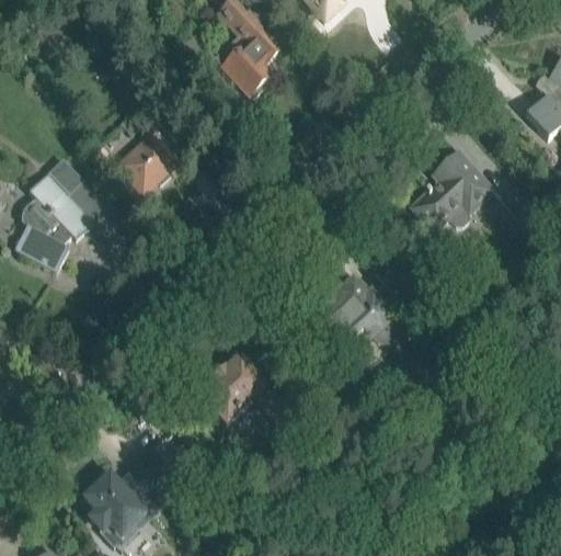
[(243,31),(214,57),(220,64),(233,78),(249,94),(270,75),(262,66),(286,41),(267,20),(263,24),(261,23),(272,12),(260,0),(231,0),(222,9),(243,31)]
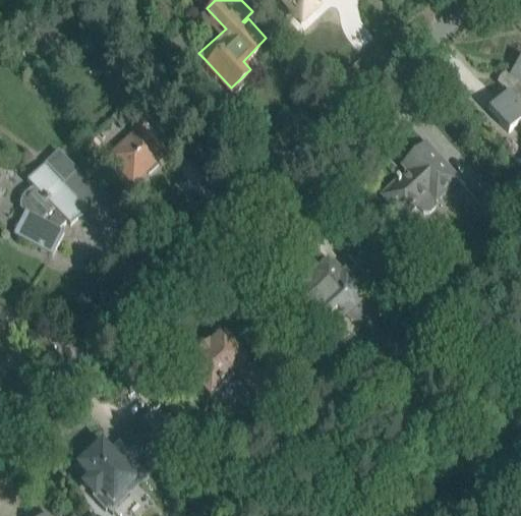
[(279,0),(280,1),(276,4),(298,26),(317,8),(309,0),(279,0)]
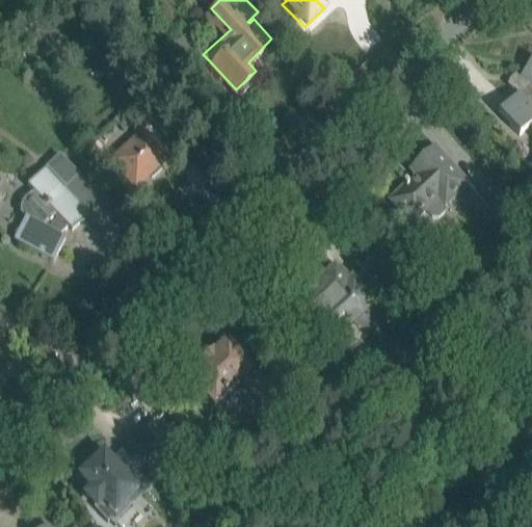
[(195,60),(176,40),(163,51),(183,72),(195,60)]
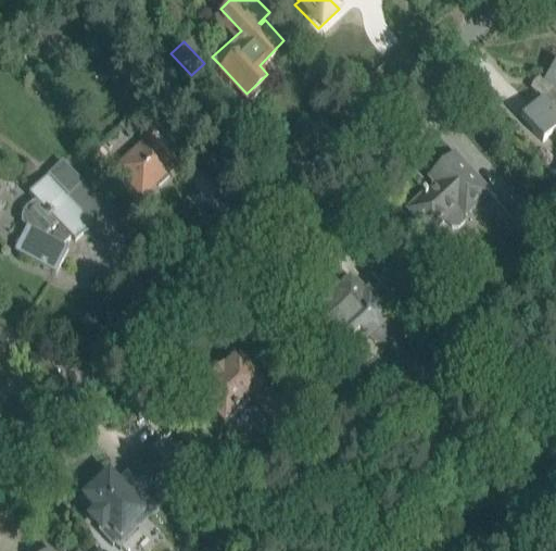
[(555,57),(542,77),(553,84),(543,97),(540,95),(519,114),(542,138),(555,124),(555,111),(555,110),(555,108),(555,57)]
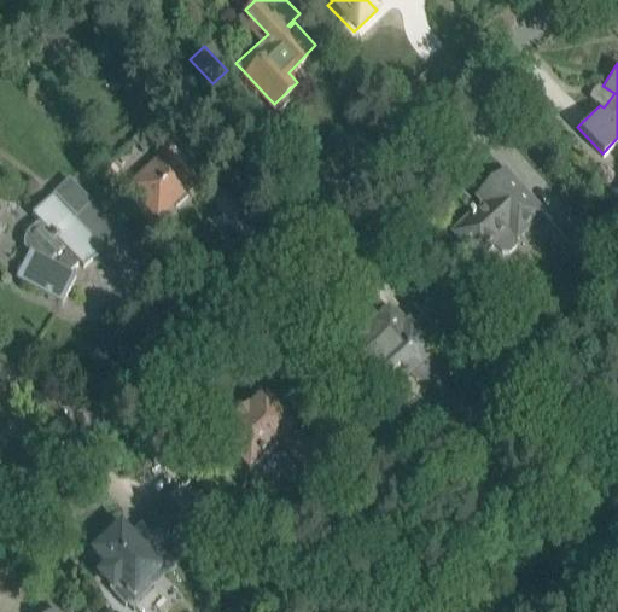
[(180,135),(129,182),(140,194),(157,213),(173,198),(176,202),(187,191),(184,187),(187,185),(184,181),(193,173),(204,162),(180,135)]
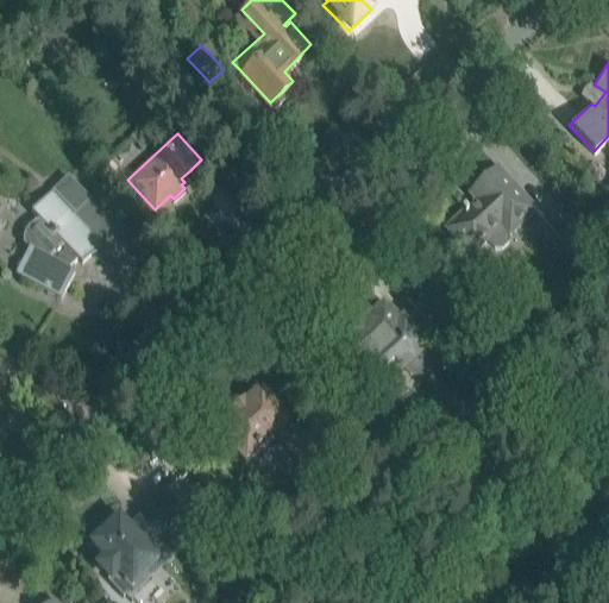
[(508,232),(535,206),(497,164),(469,190),(475,196),(444,225),(469,252),(485,237),(494,245),(501,245),(507,238),(508,232)]
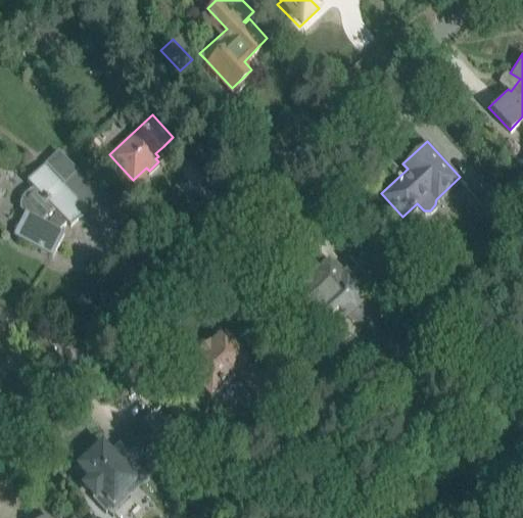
[(25,209),(13,230),(35,242),(52,251),(62,234),(56,231),(66,220),(69,223),(87,206),(73,192),(65,185),(43,161),(27,178),(36,188),(32,189),(26,195),(21,201),(22,207),(25,209)]
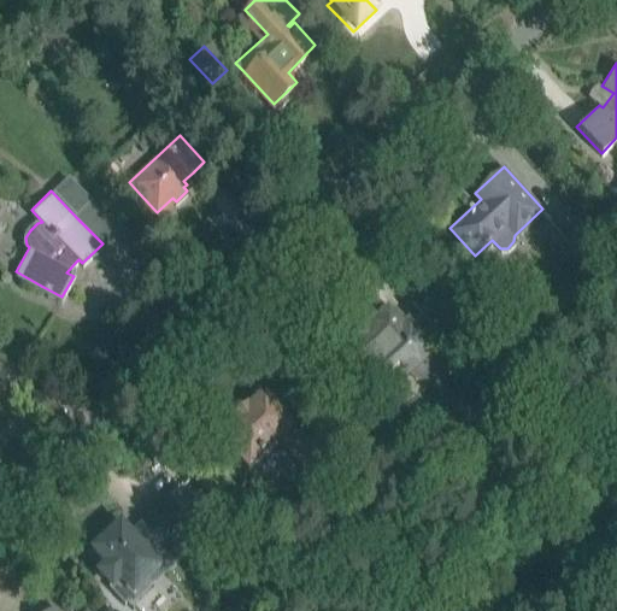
[(374,398),(407,366),(415,375),(427,376),(435,368),(435,357),(427,348),(429,346),(407,322),(404,324),(387,306),(338,352),(353,370),(351,374),(374,398)]
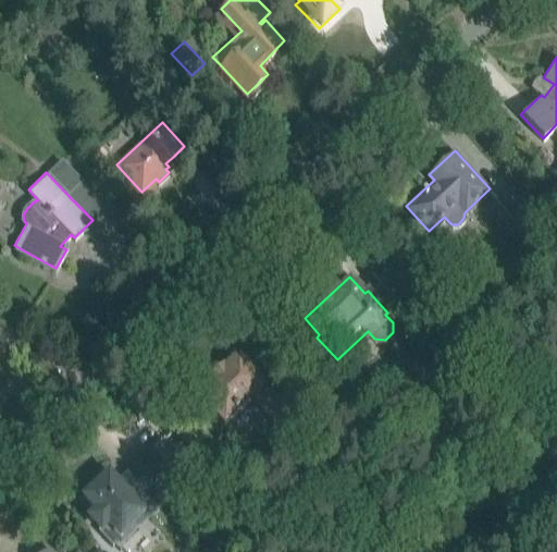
[(307,405),(270,365),(256,348),(244,359),(237,353),(197,390),(223,419),(259,387),(291,420),(307,405)]
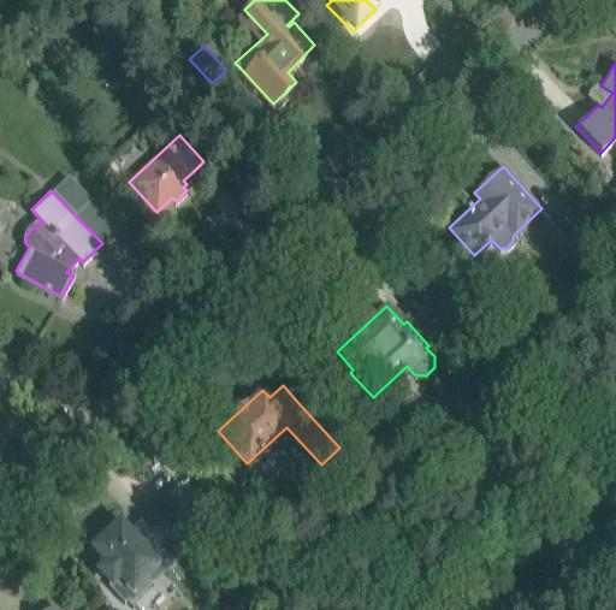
[(119,520),(92,545),(106,561),(98,568),(110,580),(107,582),(124,600),(126,598),(130,602),(153,580),(147,573),(158,563),(150,555),(166,539),(169,542),(191,521),(166,495),(143,515),(146,517),(130,533),(119,520)]
